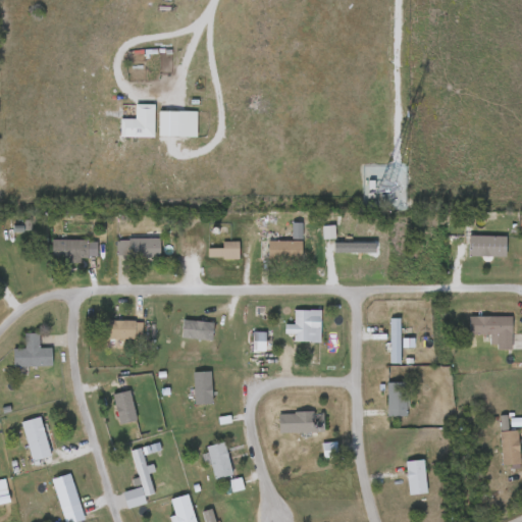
[(154,136),(120,135),(120,117),(136,117),(136,102),(154,103),(154,136)]
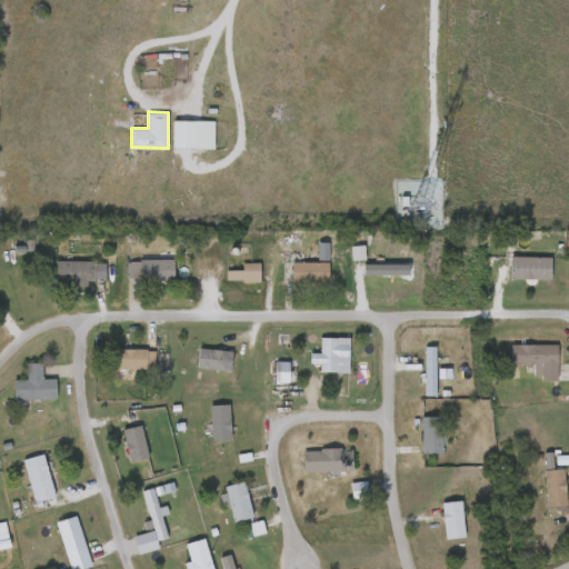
[(215,120),(215,146),(173,146),(173,120),(215,120)]
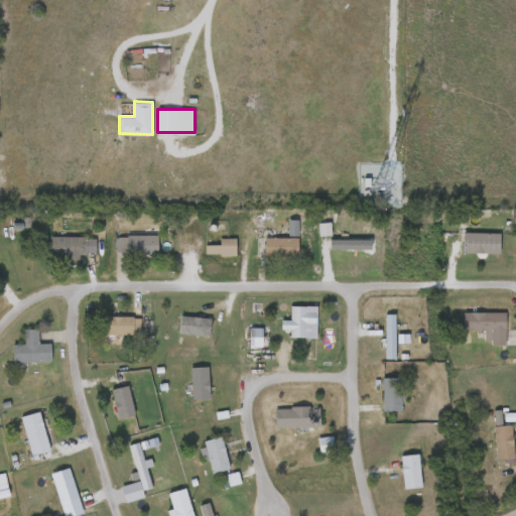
[(361,232),(361,251),(333,251),(333,231),(361,232)]
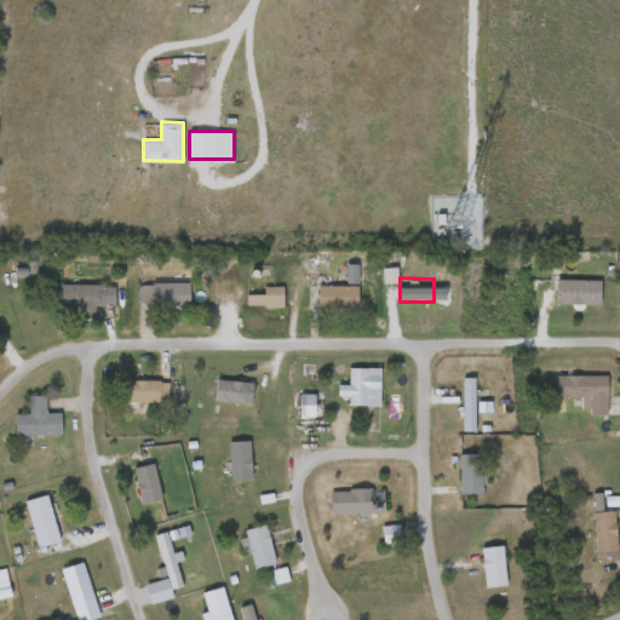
[(601,303),(557,303),(557,277),(601,277),(601,303)]
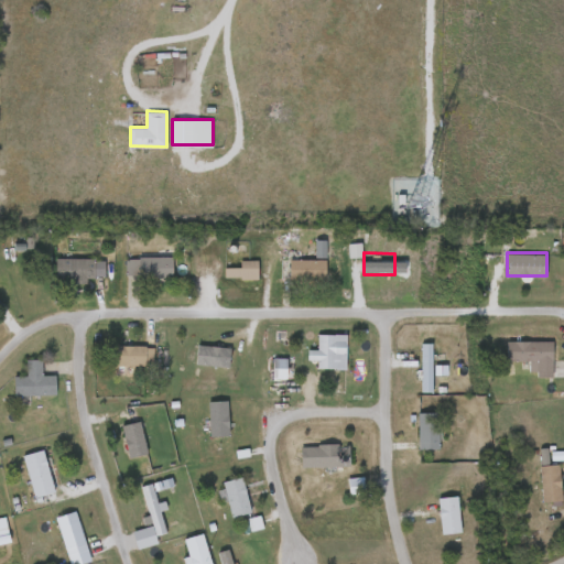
[(172,275),(126,275),(126,257),(172,257),(172,275)]
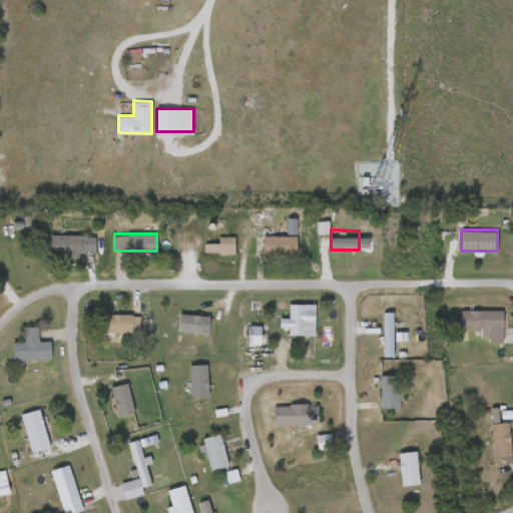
[(95,234),(95,252),(50,252),(50,234),(95,234)]
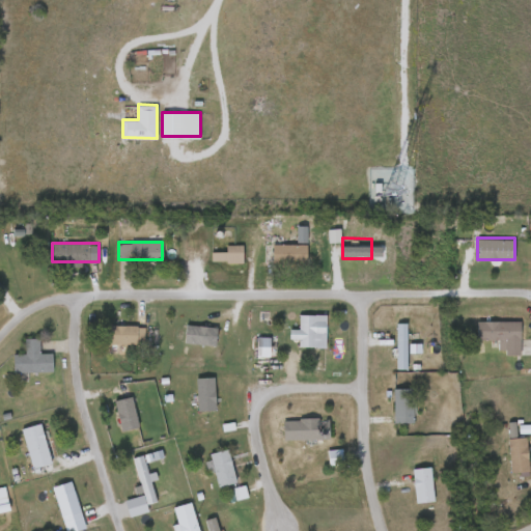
[(264,243),(307,243),(307,261),(264,261),(264,243)]
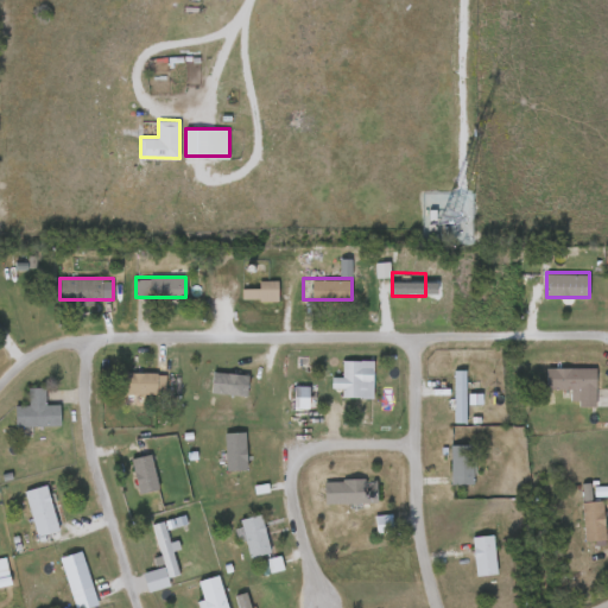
[(278,279),(278,299),(241,299),(241,286),(258,286),(258,279),(278,279)]
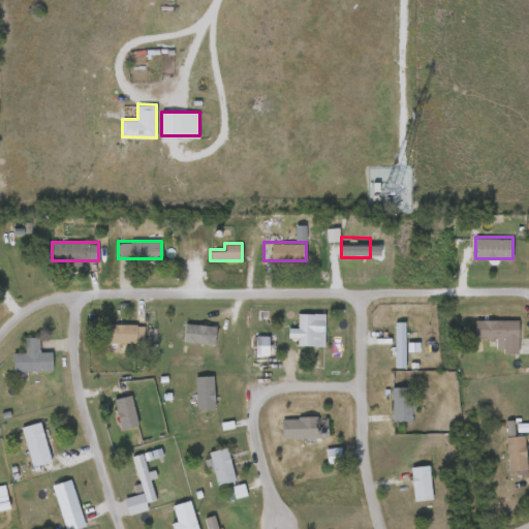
[(314,313),(314,345),(298,345),(298,313),(314,313)]
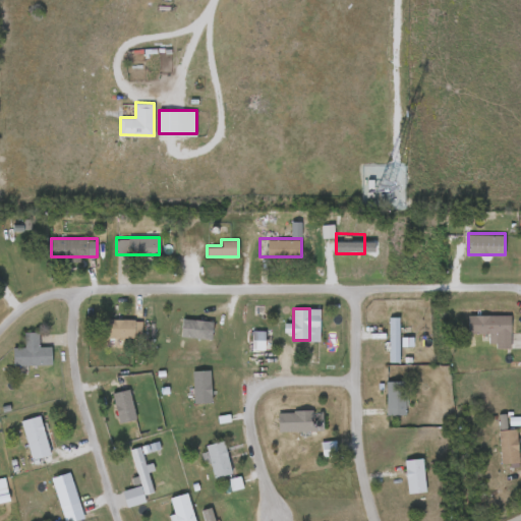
[(511,347),(489,347),(489,333),(468,333),(468,314),(511,314),(511,347)]
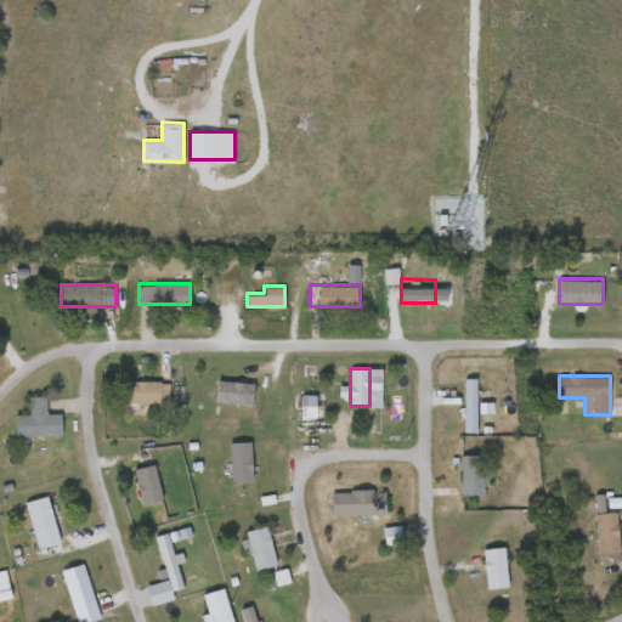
[(464,431),(464,377),(476,377),(476,431),(464,431)]
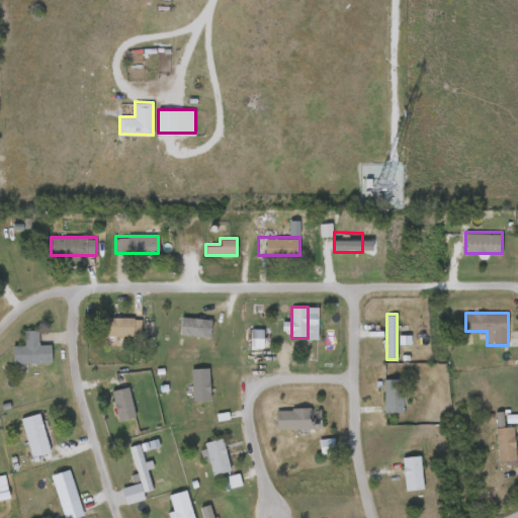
[(180,334),(181,316),(211,318),(210,336),(180,334)]
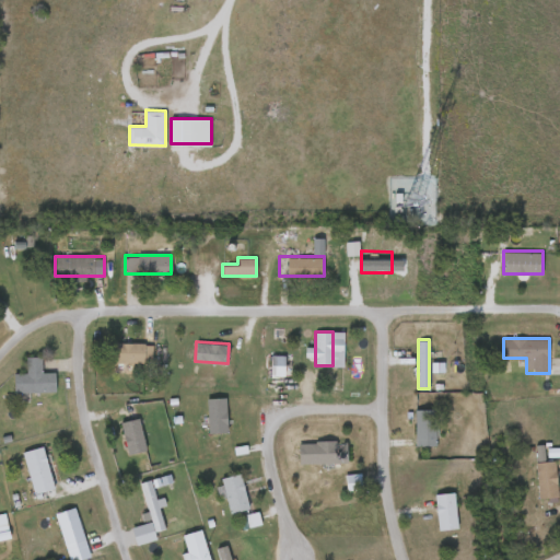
[(115,361),(115,342),(152,342),(152,361),(115,361)]
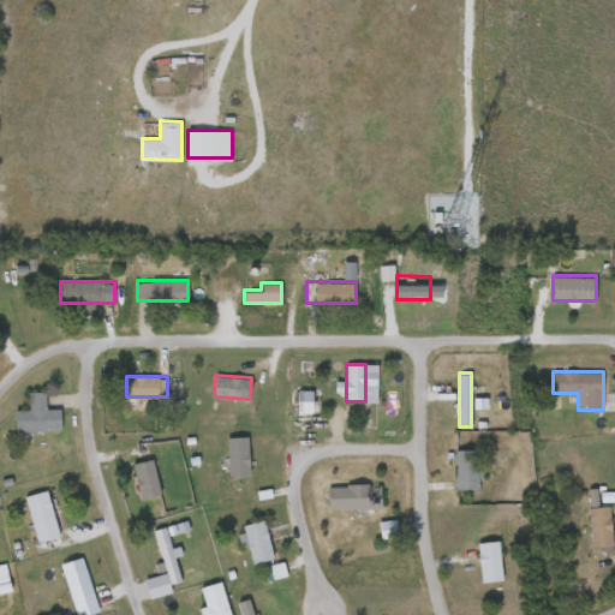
[(46,390),(46,407),(60,407),(60,429),(15,429),(15,408),(29,408),(29,390),(46,390)]
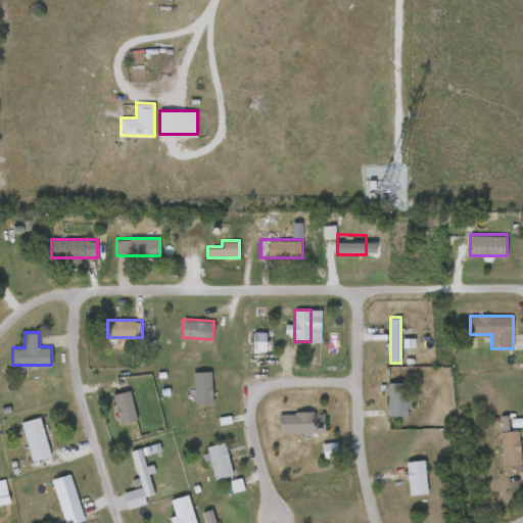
[(210,371),(210,402),(194,402),(194,371),(210,371)]
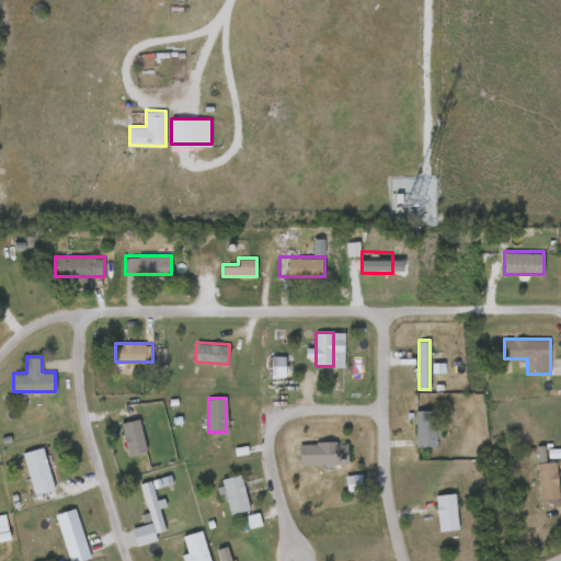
[(415,446),(415,410),(436,410),(436,446),(415,446)]
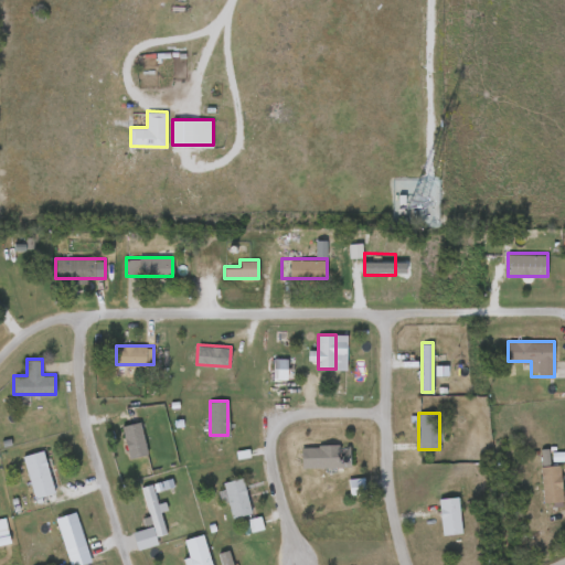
[(129,458),(123,425),(141,422),(147,455),(129,458)]
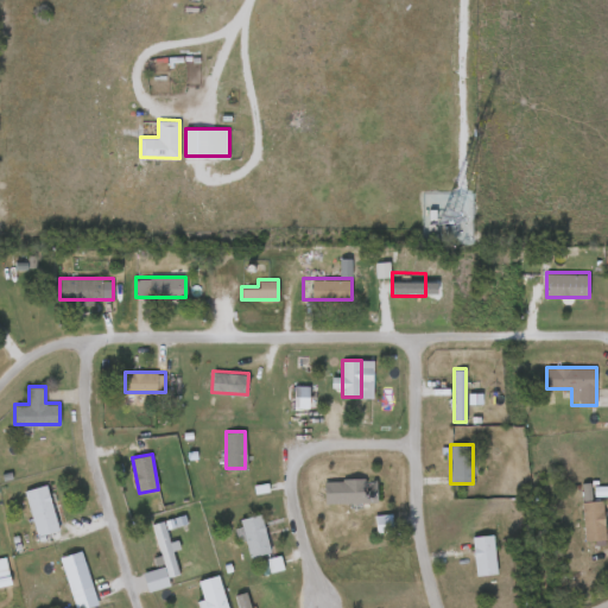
[(377,501),(324,501),(324,479),(377,479),(377,501)]
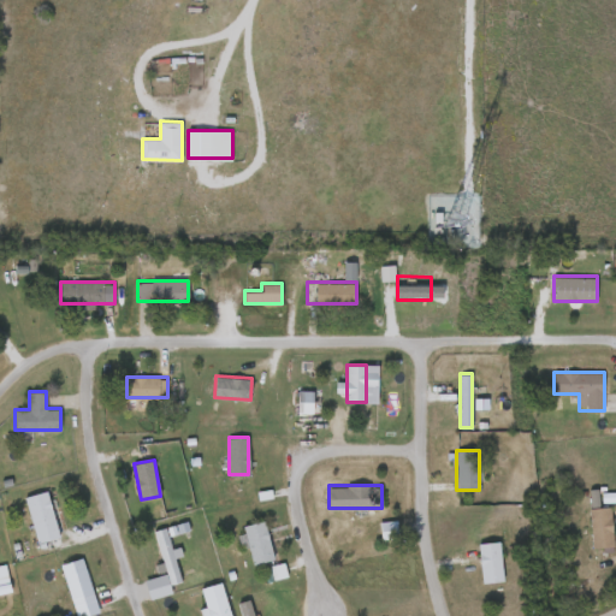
[(36,542),(27,496),(48,490),(59,538),(36,542)]
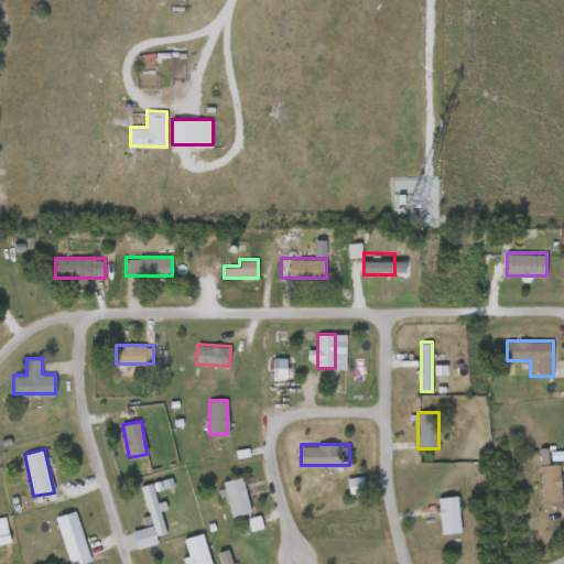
[(540,464),(560,463),(562,500),(542,501),(540,464)]
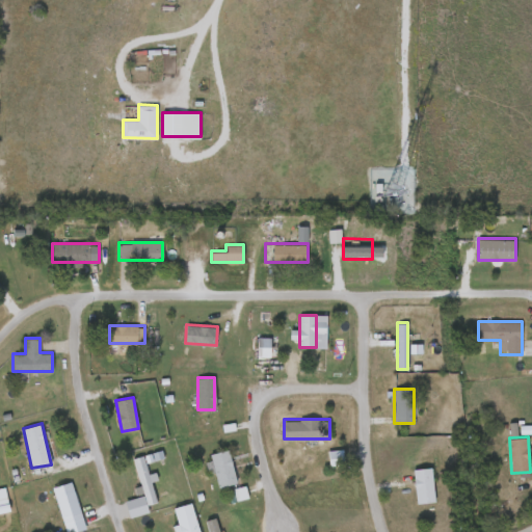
[(236,483),(218,487),(211,453),(229,449),(236,483)]
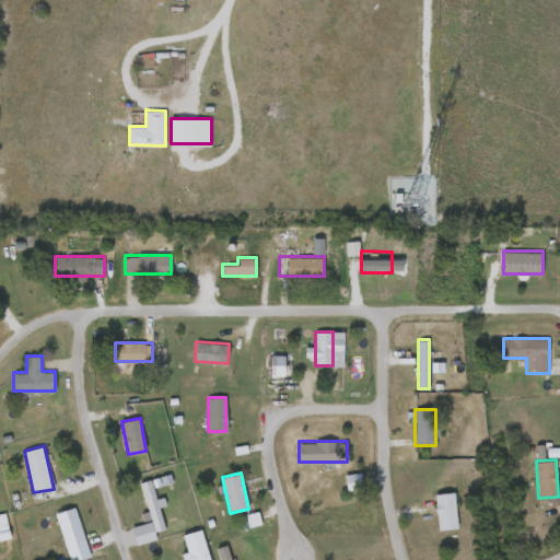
[(164,528),(153,531),(140,481),(151,479),(158,502),(164,528)]
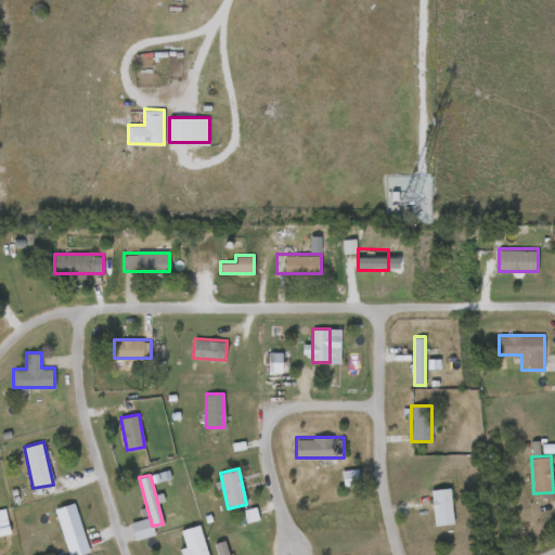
[(435,526),(430,490),(450,487),(454,524),(435,526)]
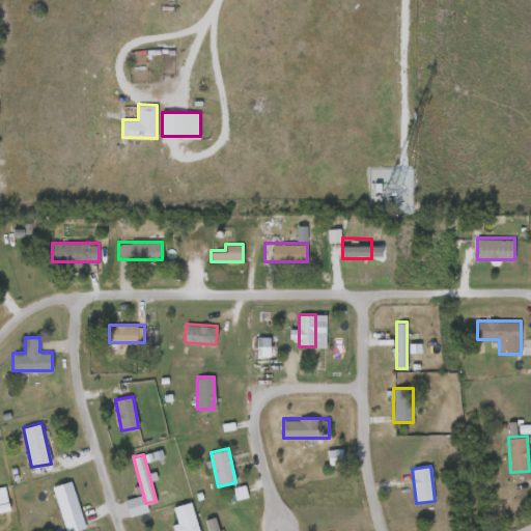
[(82,516),(64,523),(53,486),(71,480),(82,516)]
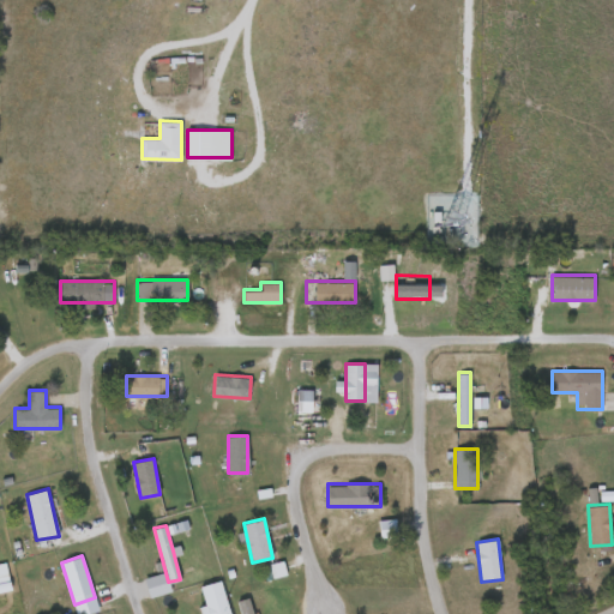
[(0,563),(6,563),(10,589),(0,590),(0,563)]
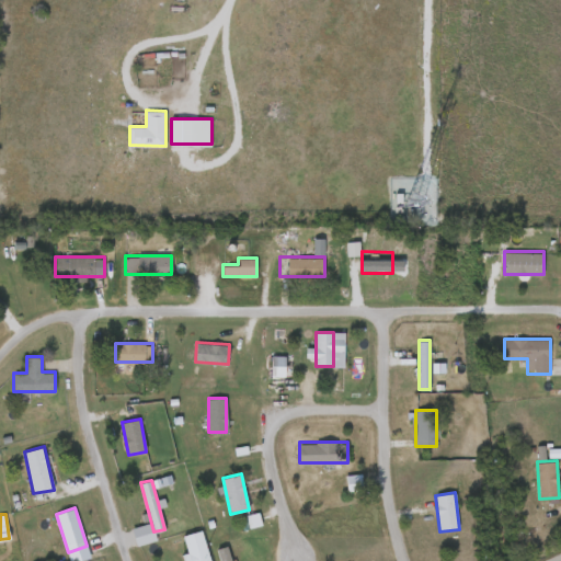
[(210,560),(185,560),(184,554),(189,553),(183,536),(202,529),(210,560)]
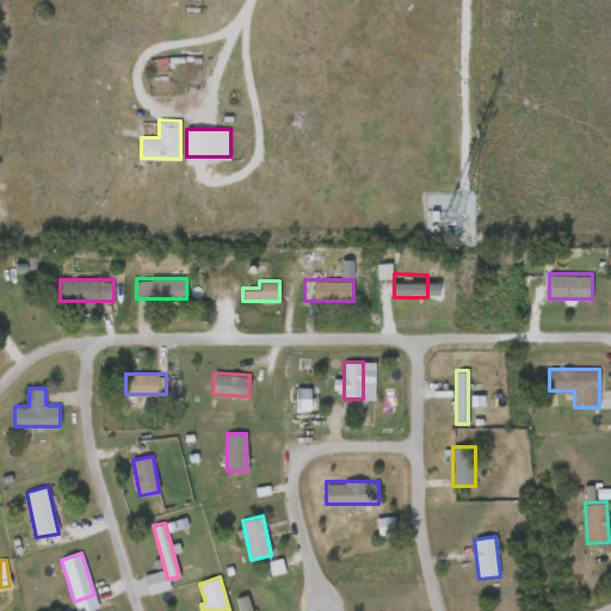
All buildings are outlined.
